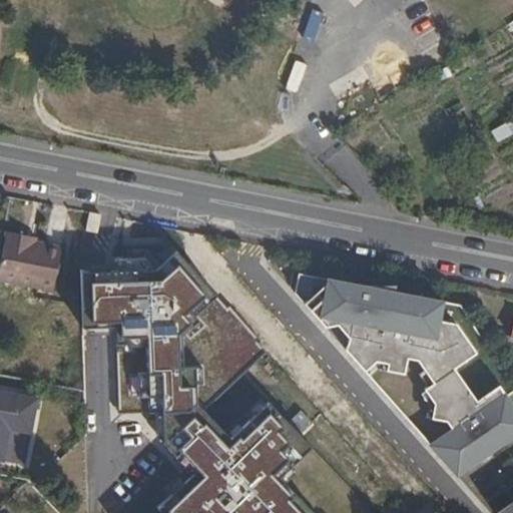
[(512,119),(512,117),(489,130),(496,142),(512,132),(512,119)]
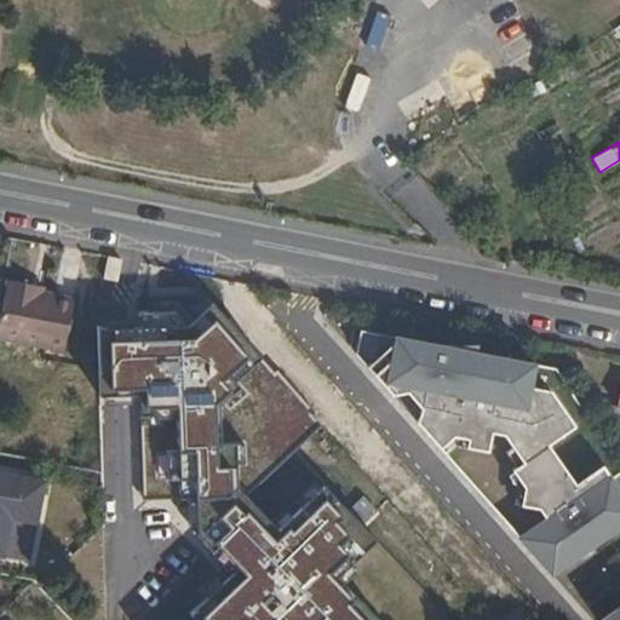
[(0,338),(63,351),(74,293),(42,290),(29,287),(30,279),(7,275),(0,308),(0,338)]
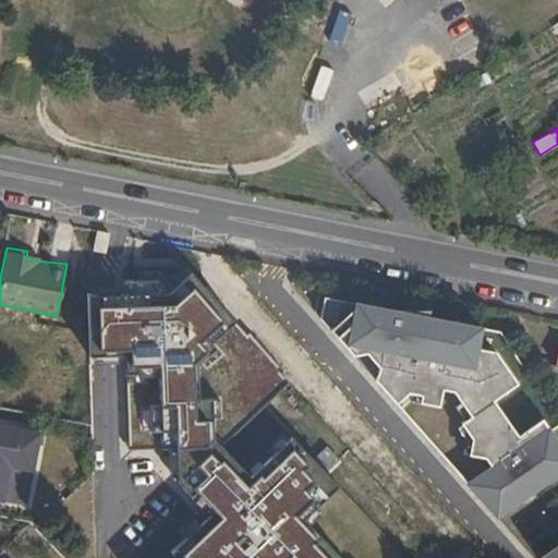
[(39,253),(27,251),(26,258),(38,261),(39,253)]
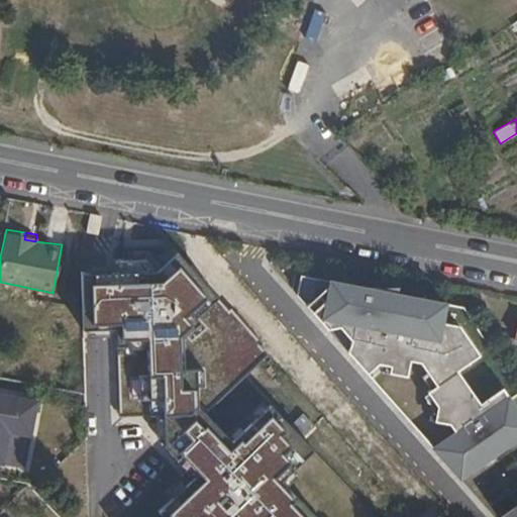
[(505,443),(516,434),(516,404),(512,396),(516,392),(516,383),(466,304),(303,273),(299,294),(329,327),(332,327),(360,358),(357,360),(458,475),(478,457),(481,460),(503,441),(505,443)]
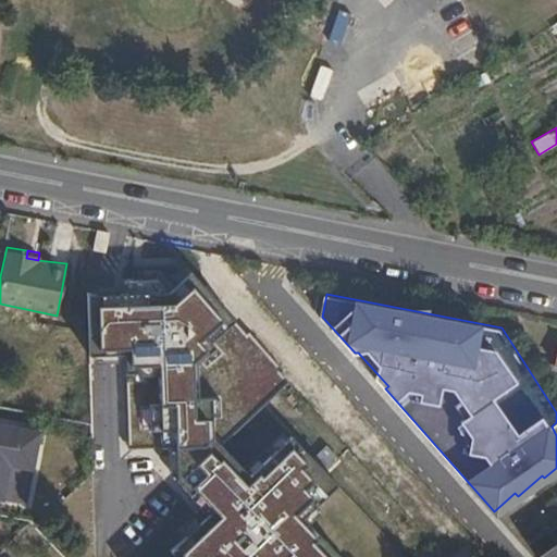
[(208,359),(209,368),(186,388),(212,419),(256,381),(260,386),(281,369),(282,367),(249,331),(248,332),(231,347),(221,347),(208,359)]
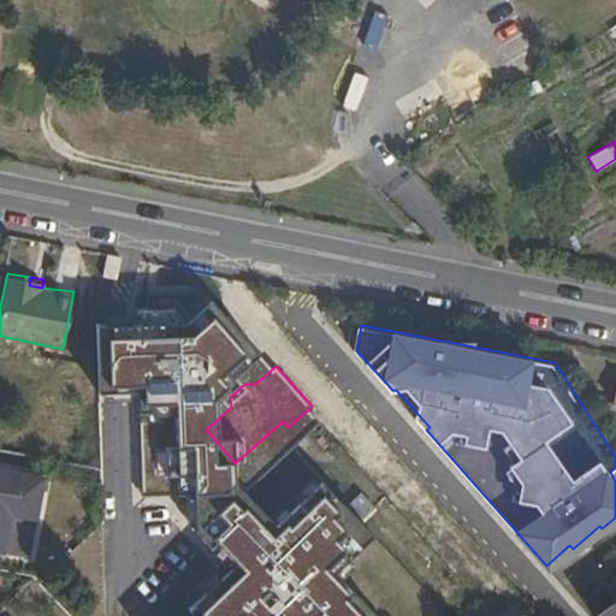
[(231,407),(230,397),(201,424),(206,430),(231,407)]
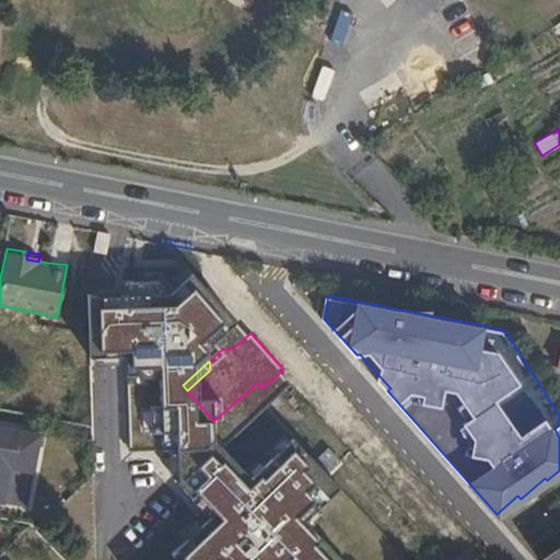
[(559,363),(549,362),(559,380),(559,363)]
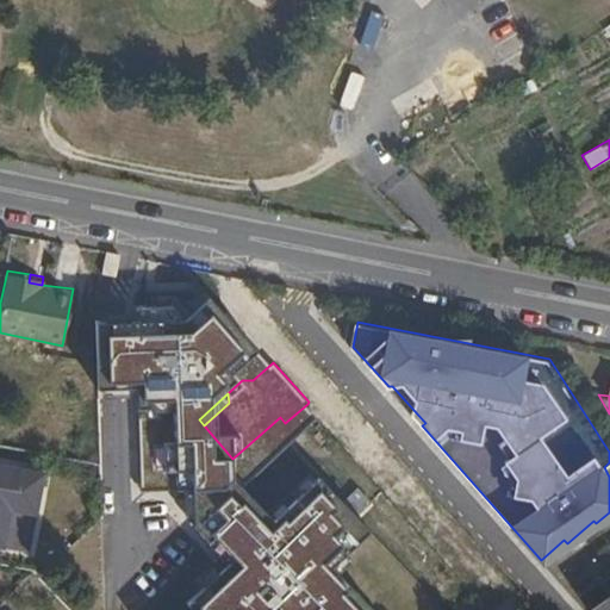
[(0,542),(7,543),(13,508),(38,511),(43,468),(0,461),(0,542)]
